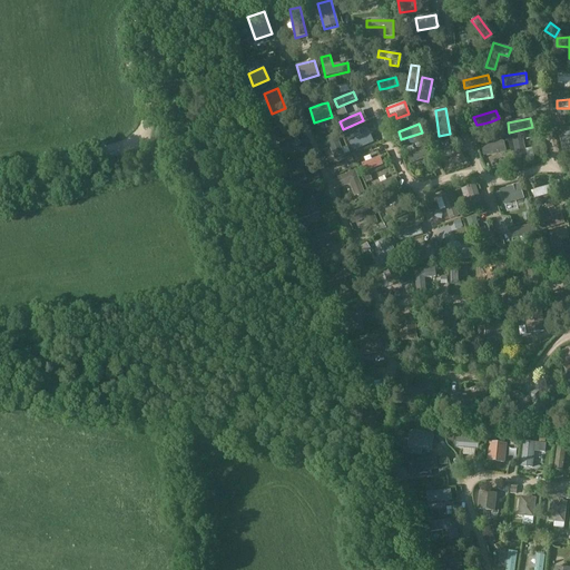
[(275,129),(282,150),(295,146),(288,125),(275,129)]
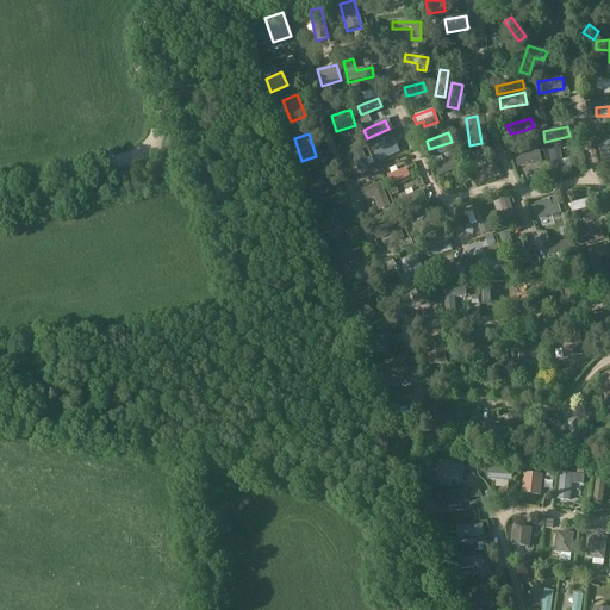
[(609,160),(608,147),(609,145),(609,136),(596,139),(597,149),(598,148),(601,161),(609,160)]
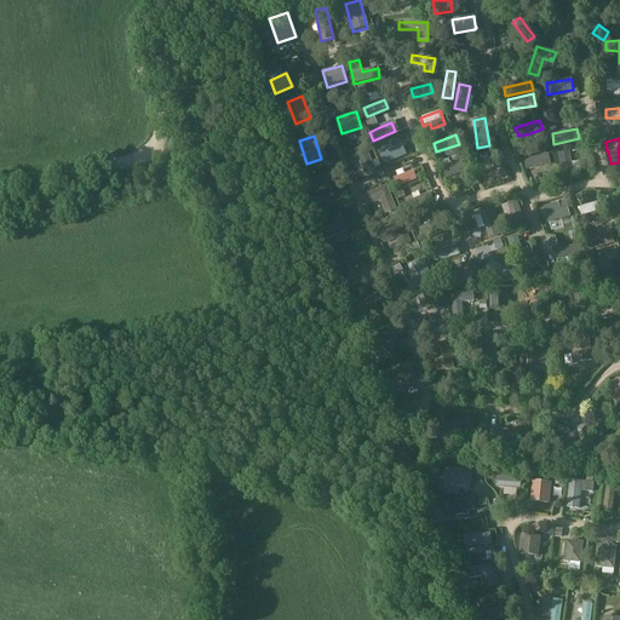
[(375,148),(379,155),(386,153),(383,144),(375,148)]
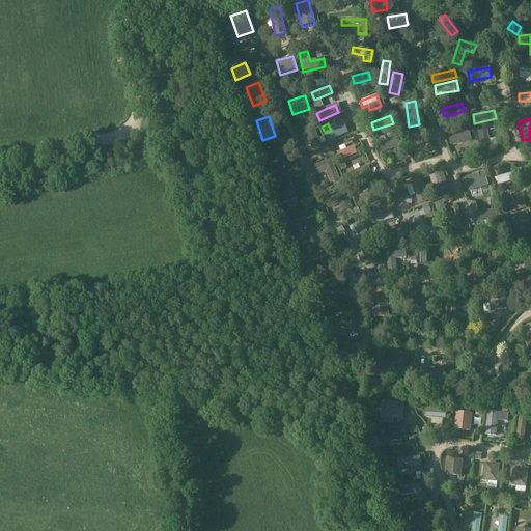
[(312,124),(296,131),(300,141),(307,138),(312,149),(320,146),(312,124)]
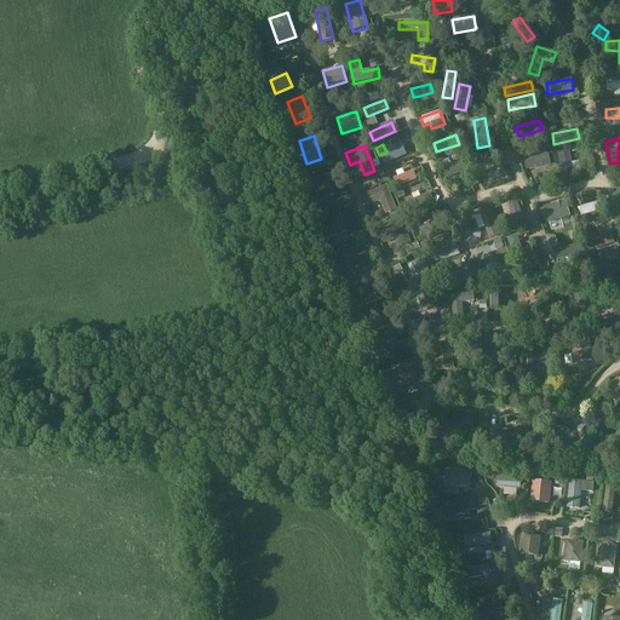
[(386,153),(379,155),(384,165),(406,155),(402,145),(386,153)]
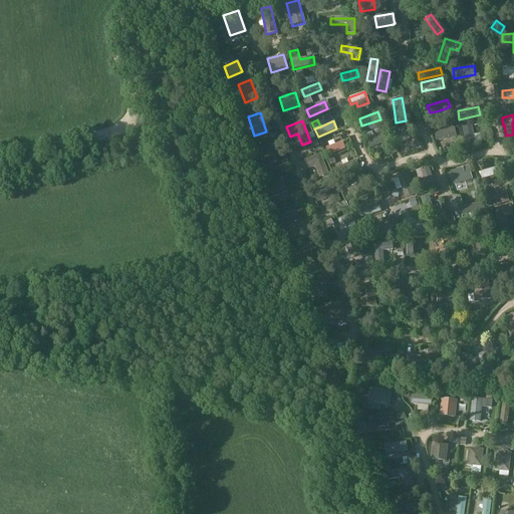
[(475,140),(474,136),(471,123),(462,125),(467,149),(476,147),(475,140)]
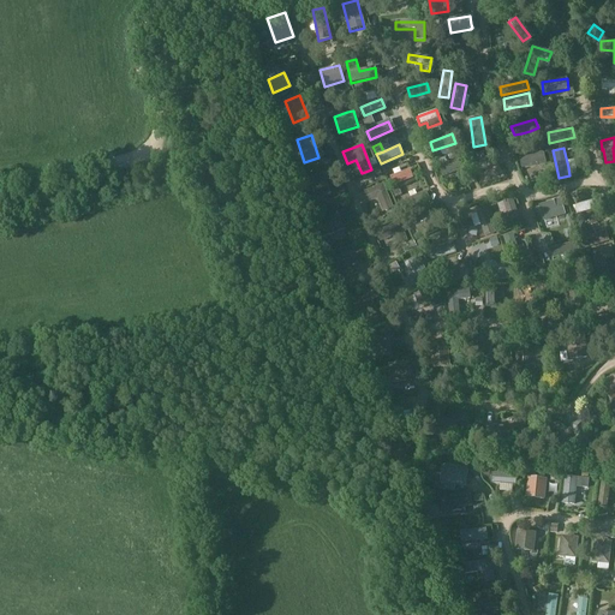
[(470,157),(472,167),(487,163),(491,161),(489,151),(470,157)]
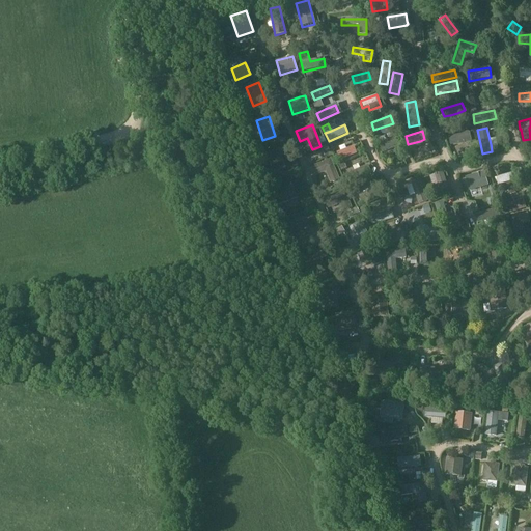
[(470,133),(448,137),(450,146),(472,141),(470,133)]
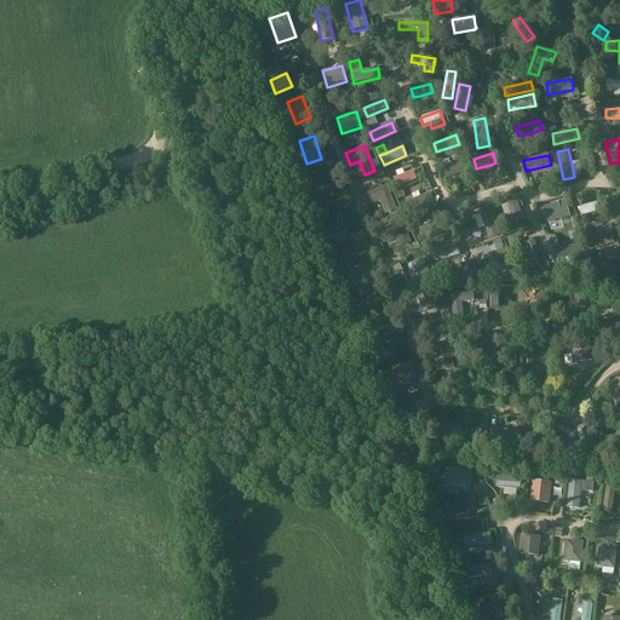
[(338,160),(323,161),(325,174),(339,173),(338,160)]
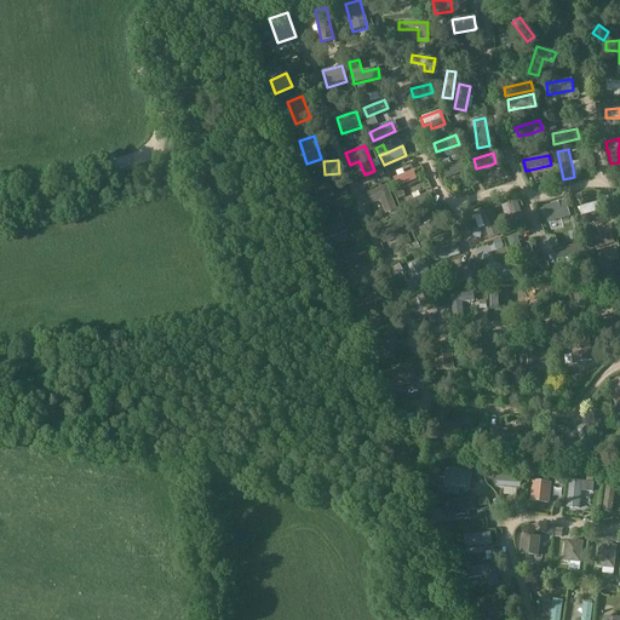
[(446,181),(470,171),(466,161),(442,171),(446,181)]
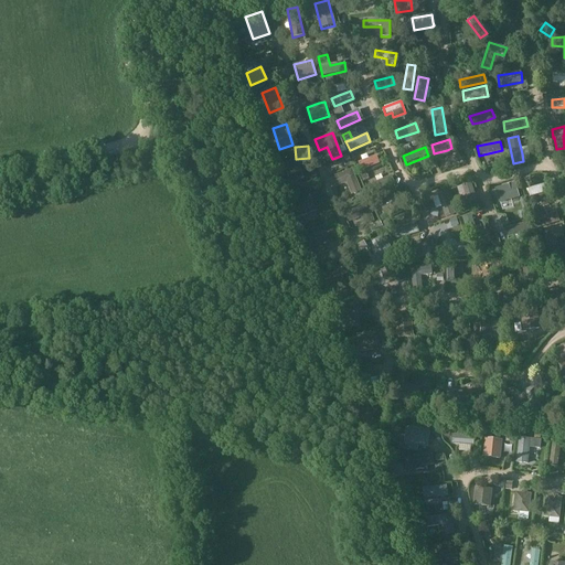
[(376,156),(358,163),(361,171),(380,163),(376,156)]
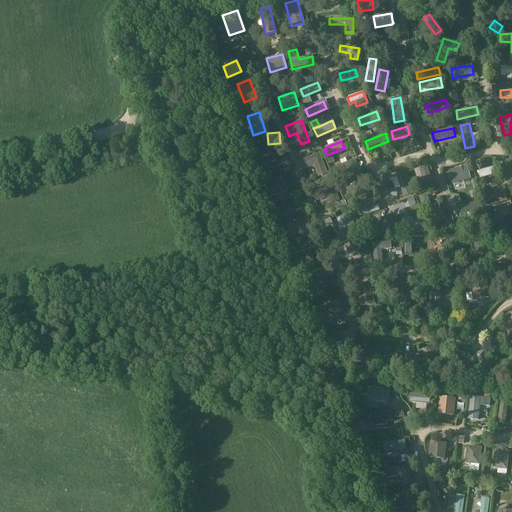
[(257,149),(263,167),(276,162),(269,144),(257,149)]
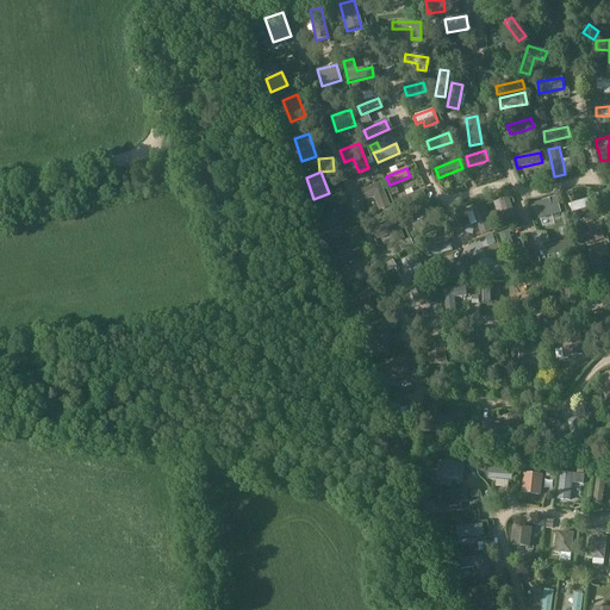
[(379,182),(359,191),(363,201),(373,197),(379,211),(390,206),(379,182)]
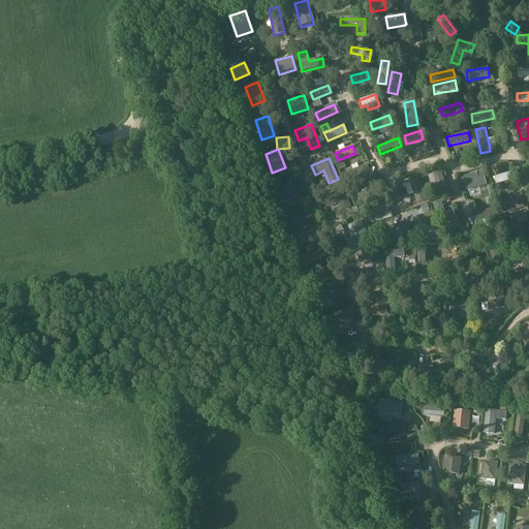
[(367,165),(344,175),(347,182),(370,173),(367,165)]
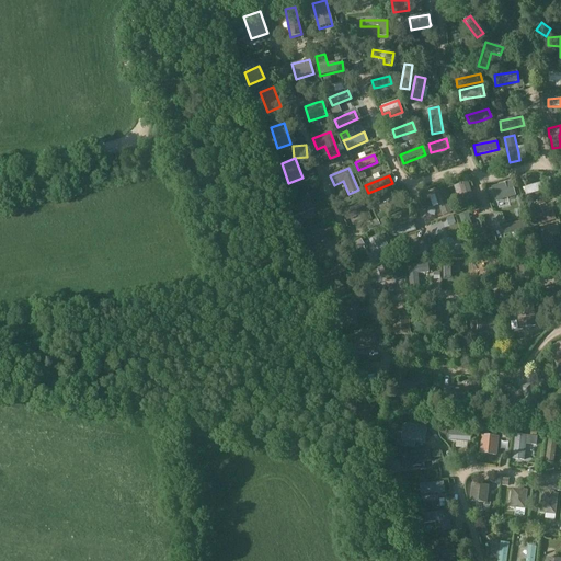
[(468,182),(459,185),(466,207),(474,204),(468,182)]
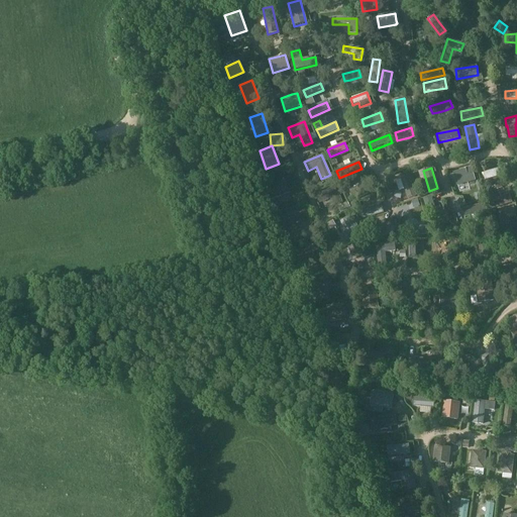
[(456,187),(476,181),(472,168),(452,173),(456,187)]
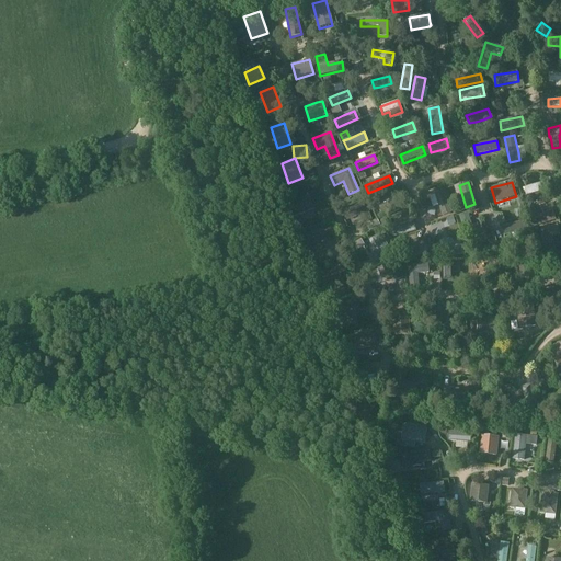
[(544,182),(524,189),(526,196),(546,191),(544,182)]
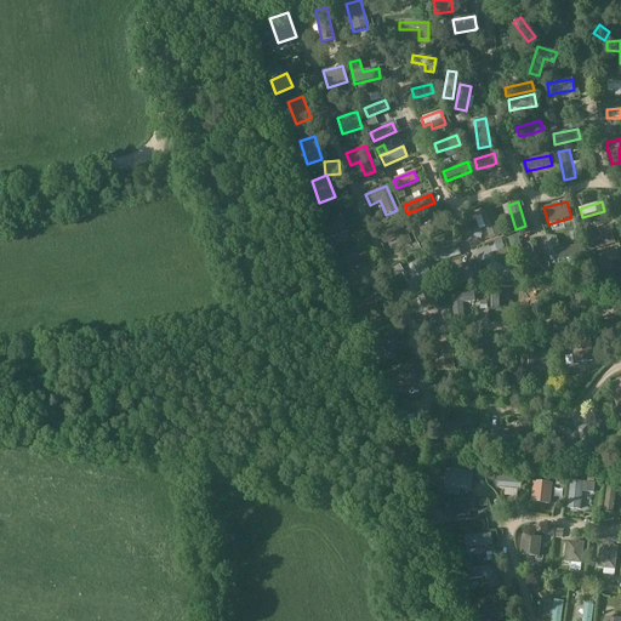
[(474,223),(482,221),(478,209),(471,211),(474,223)]
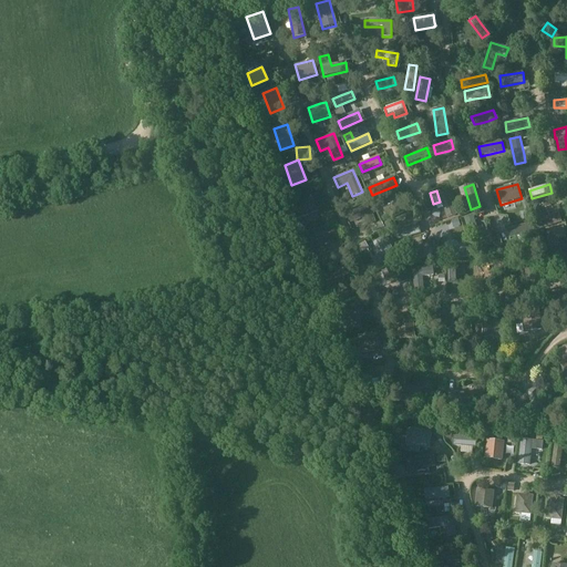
[(439,196),(440,198),(443,208),(447,219),(456,215),(449,193),(439,196)]
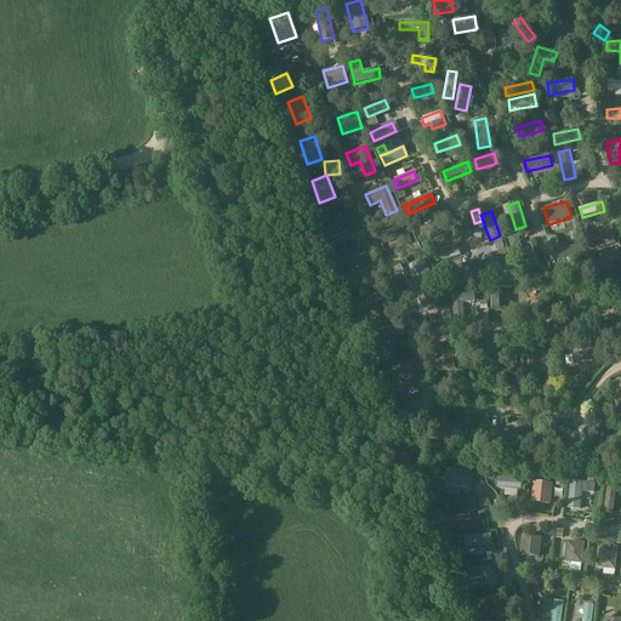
[(341,217),(319,226),(325,240),(346,232),(341,217)]
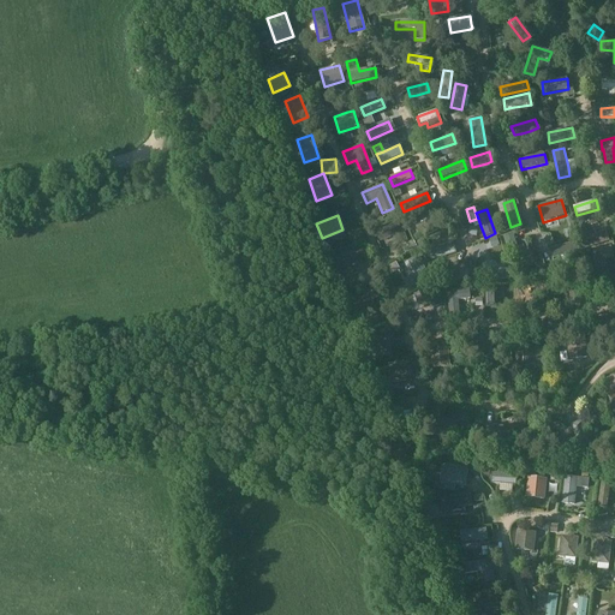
[(441,215),(415,227),(419,236),(445,225),(441,215)]
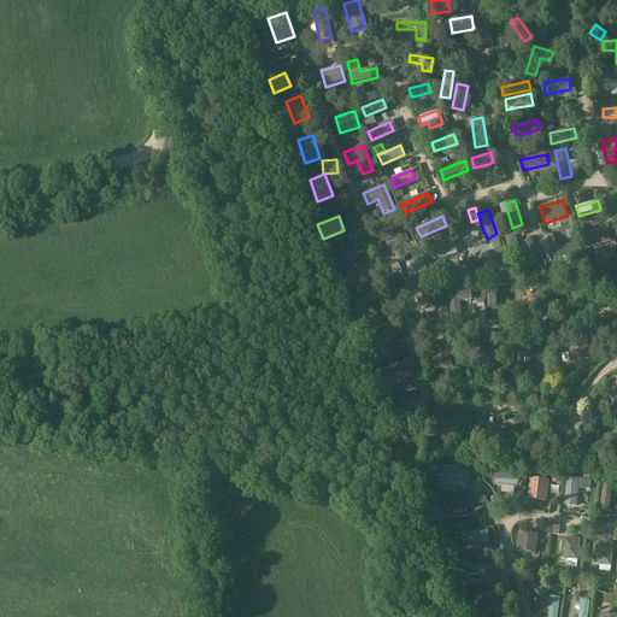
[(399,223),(377,233),(382,244),(394,238),(398,246),(407,242),(399,223)]
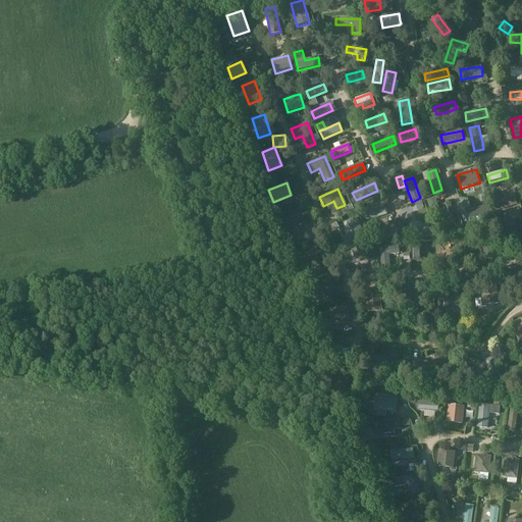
[(295,202),(297,211),(312,207),(310,198),(295,202)]
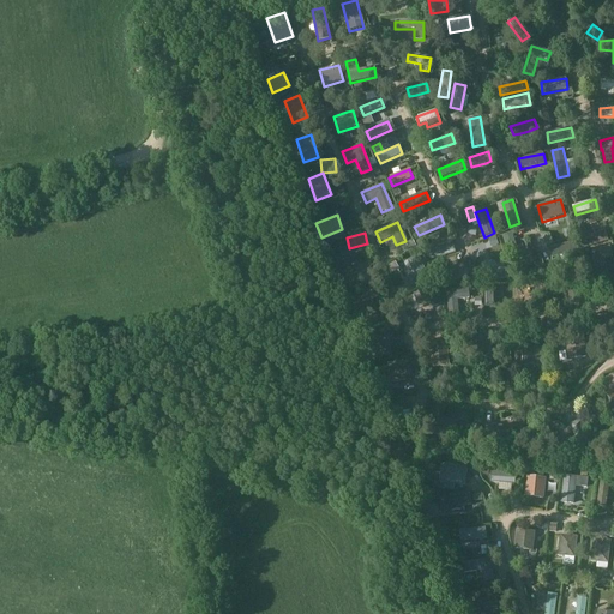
[(603,233),(594,236),(581,240),(584,250),(607,241),(605,233),(603,233)]
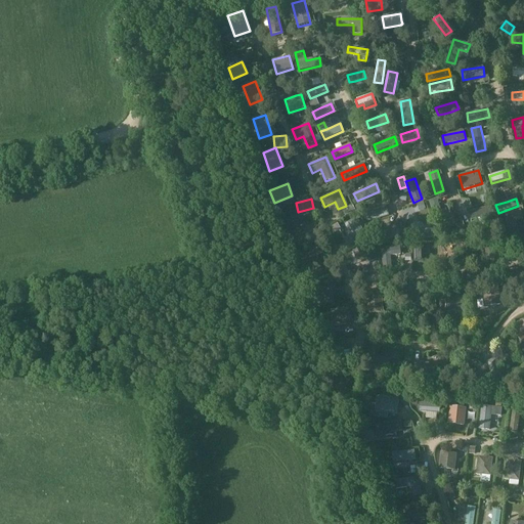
[(437,201),(429,203),(436,223),(444,220),(437,201)]
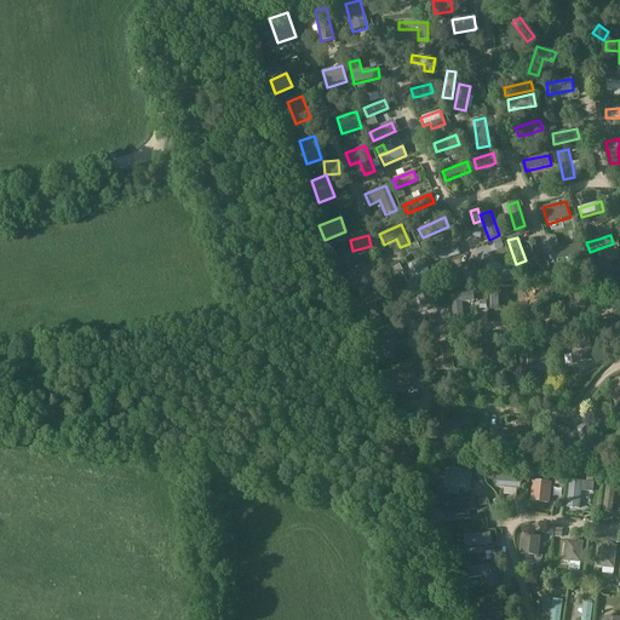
[(420,251),(417,244),(406,250),(409,257),(420,251)]
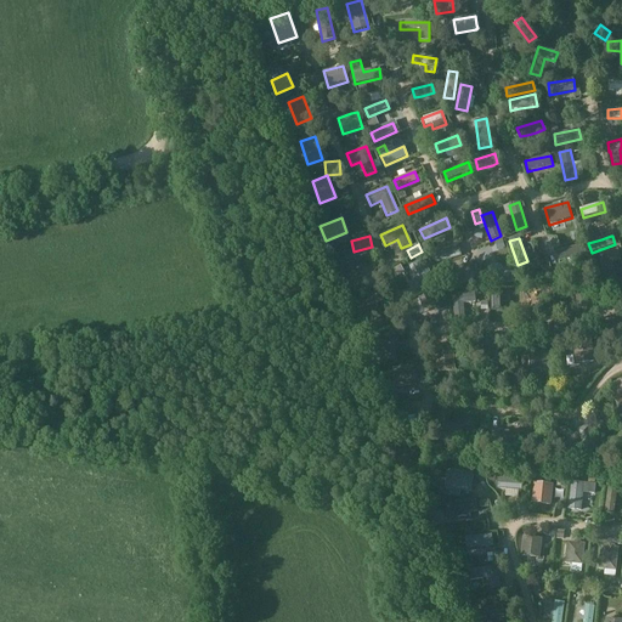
[(560,263),(587,256),(584,246),(558,253),(560,263)]
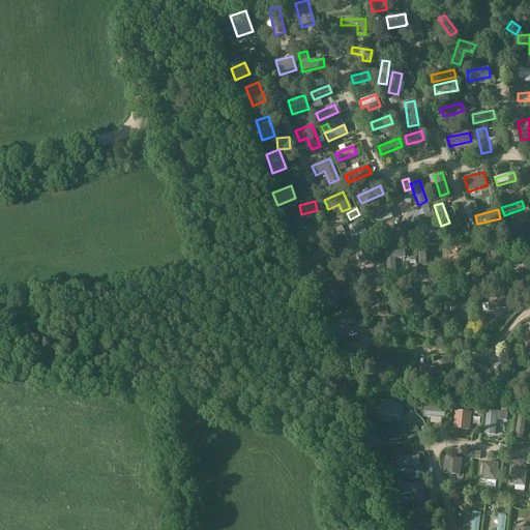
[(390,210),(369,216),(372,226),(392,219),(390,210)]
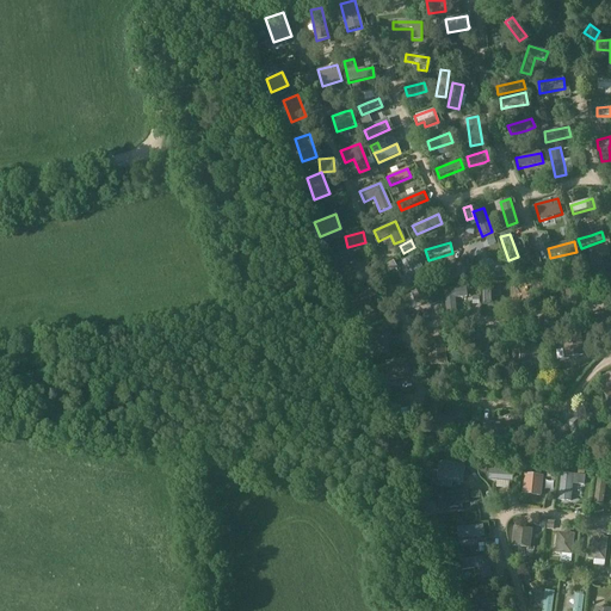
[(605,245),(586,251),(593,275),(604,272),(599,257),(609,254),(605,245)]
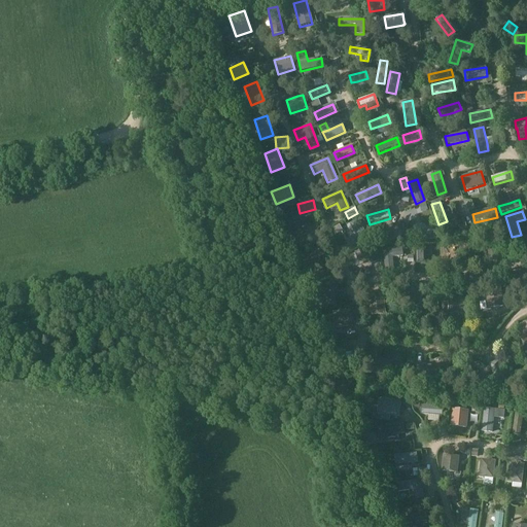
[(355,218),(348,222),(354,234),(347,238),(352,246),(366,238),(355,218)]
